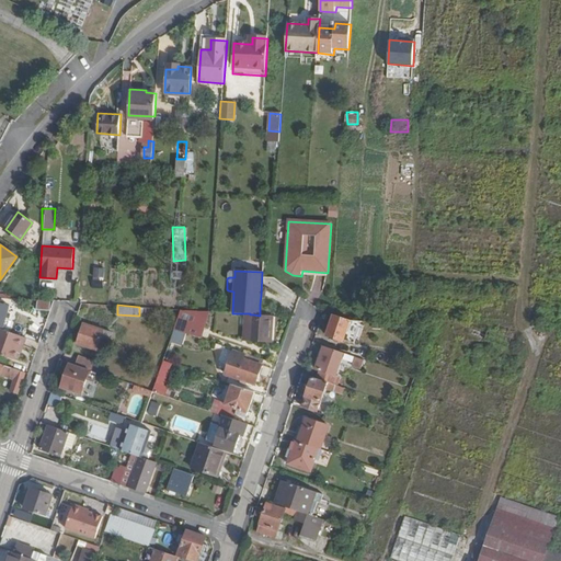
[(210,312),(208,311),(181,309),(174,329),(202,338),(210,312)]
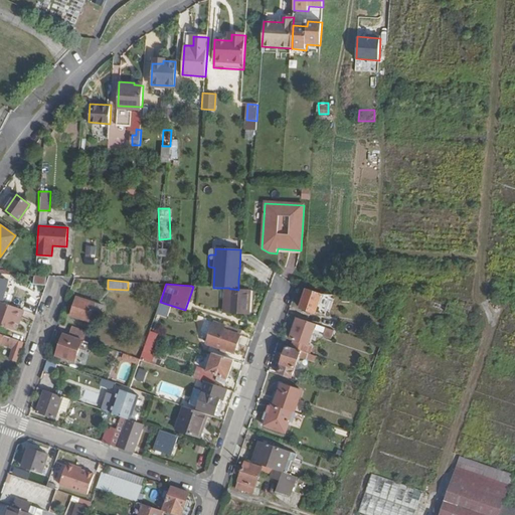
[(229,289),(228,313),(249,315),(251,290),(245,290),(238,290),(232,289),(229,289)]
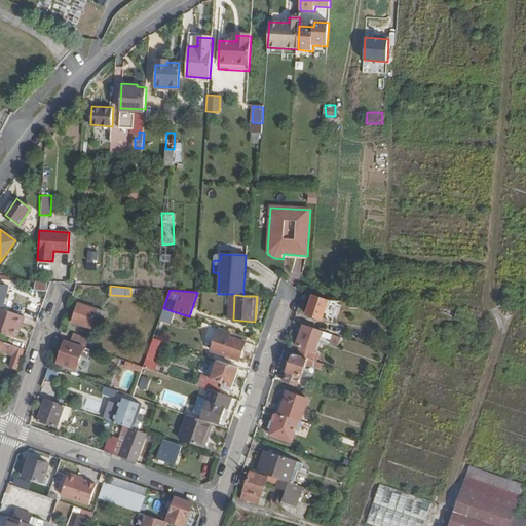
[(340,301),(329,300),(313,295),(307,314),(332,323),(340,301)]
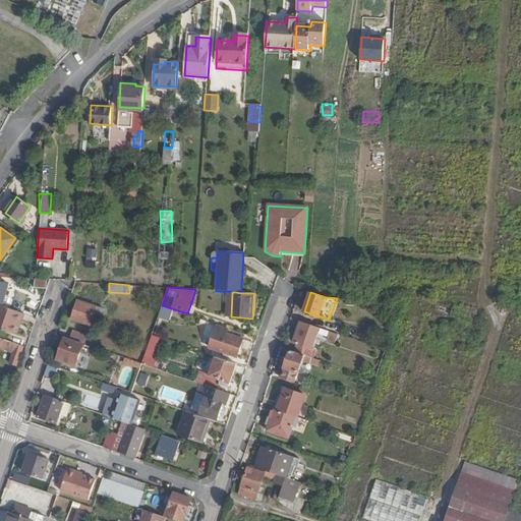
[(71,319),(91,326),(94,314),(103,317),(106,310),(78,300),(71,319)]
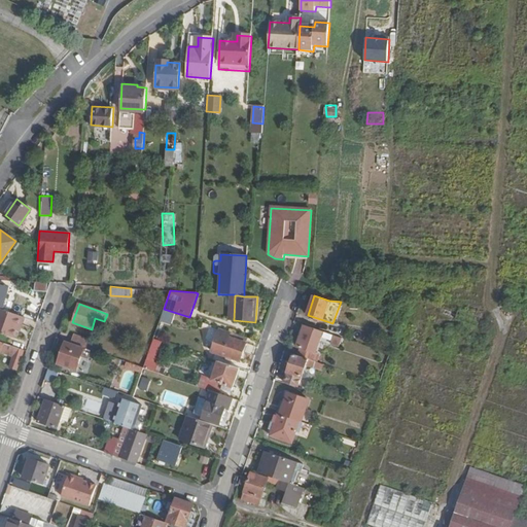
[(24,326),(27,317),(1,309),(0,312),(0,331),(8,336),(7,339),(15,341),(16,338),(22,340),(27,327),(24,326)]
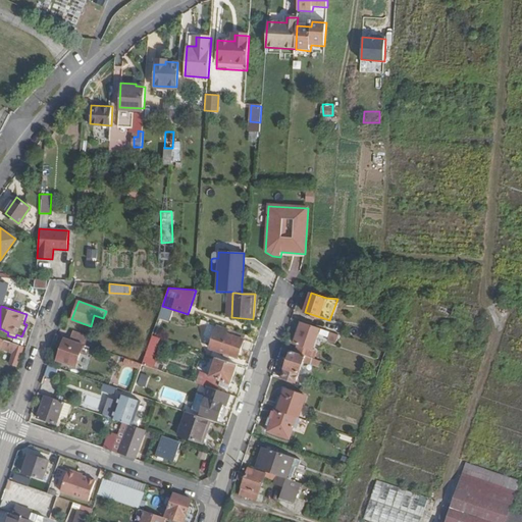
[(312,325),(301,322),(294,343),(299,345),(305,347),(312,325)]
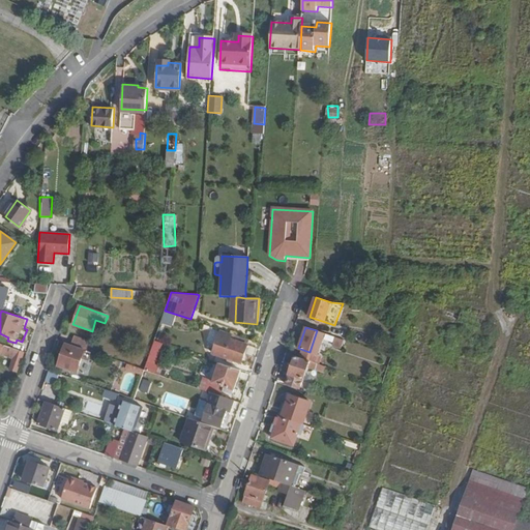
[(232,333),(221,329),(213,354),(241,363),(248,345),(230,339),(232,333)]
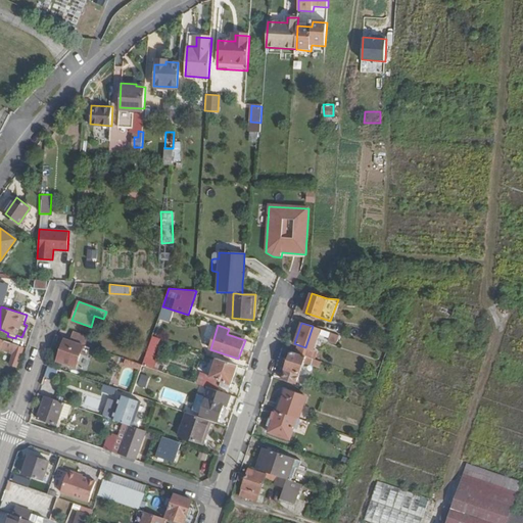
[(311,358),(321,329),(313,326),(305,347),(299,345),(296,352),(311,358)]
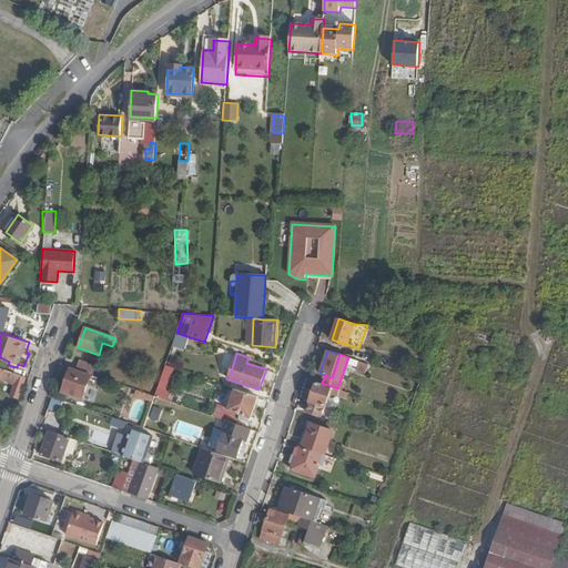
[(81,361),(78,369),(91,374),(94,375),(98,366),(81,361)]
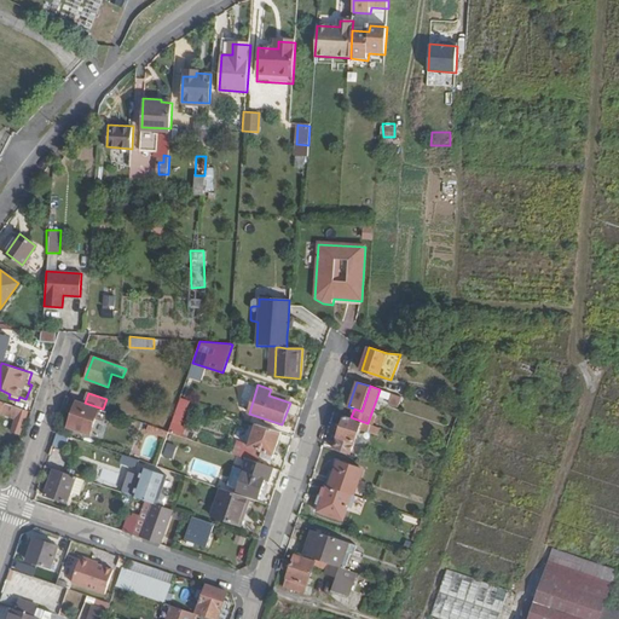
[(180,424),(187,400),(179,397),(168,431),(186,437),(189,427),(180,424)]
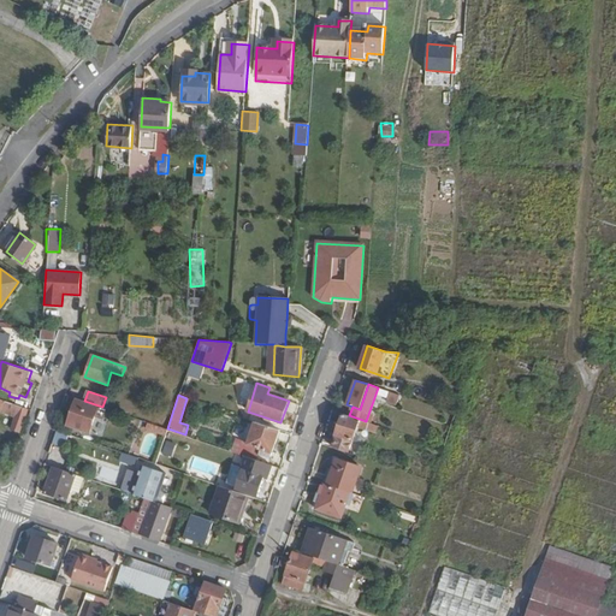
[(116,401),(106,397),(102,407),(112,409),(116,401)]
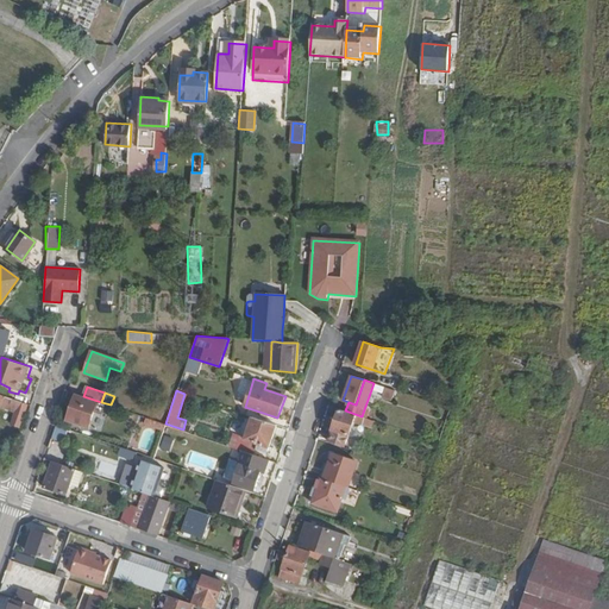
[(20,426),(27,403),(0,394),(0,406),(16,412),(12,424),(20,426)]
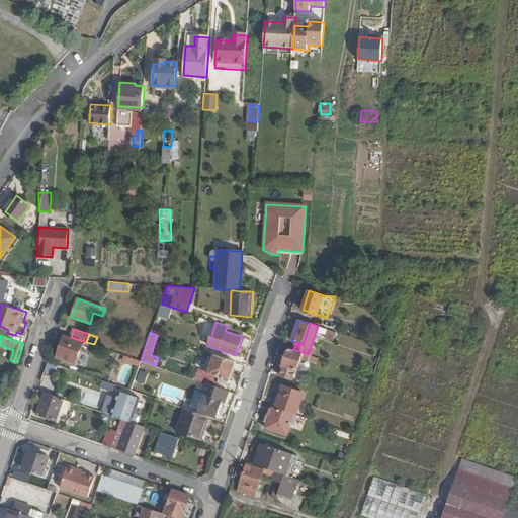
[(69,343),(64,342),(63,341),(57,357),(76,363),(83,341),(71,337),(69,343)]
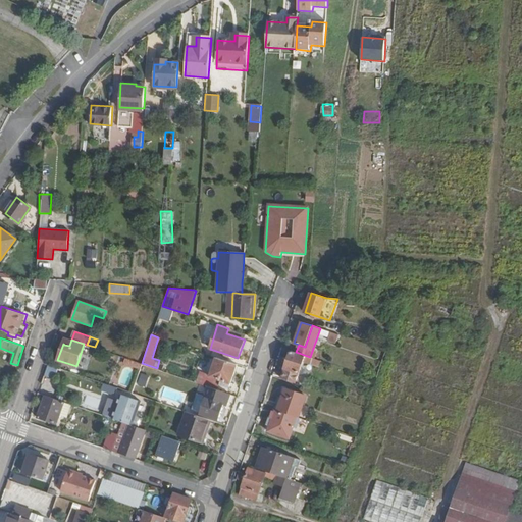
[(296,352),(291,350),(282,377),(296,382),(303,361),(310,364),(313,357),(310,357),(296,352)]
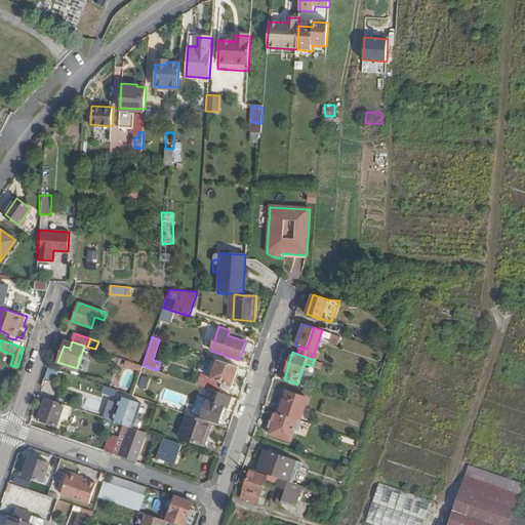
[(124,364),(142,369),(144,366),(126,360),(124,364)]
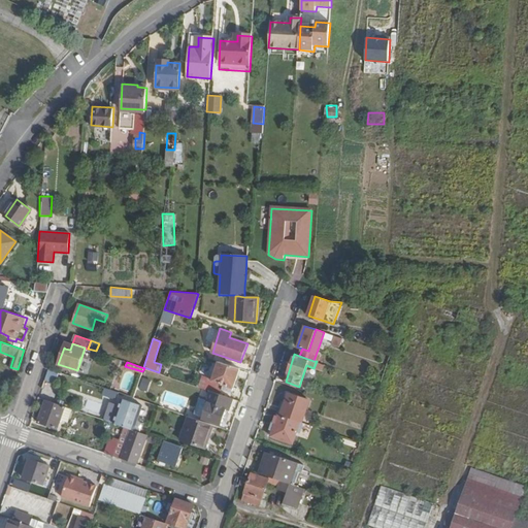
[(240,368),(221,362),(215,381),(233,388),(240,368)]
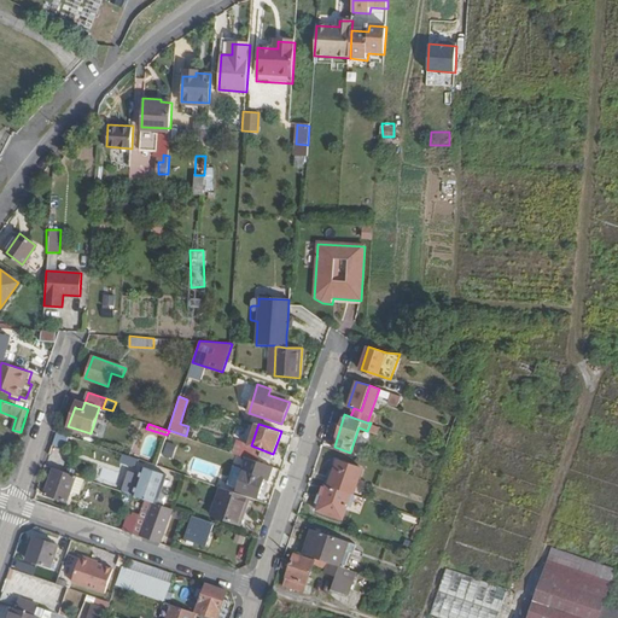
[(138,459),(121,453),(118,461),(135,466),(138,459)]
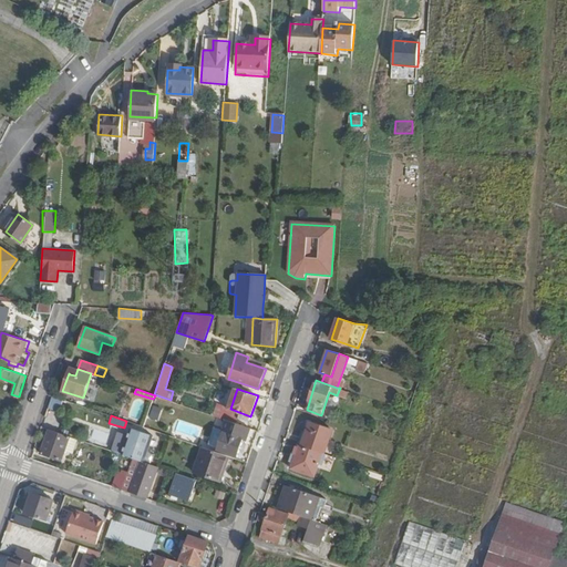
[(250,429),(228,420),(218,450),(238,456),(245,436),(247,437),(250,429)]
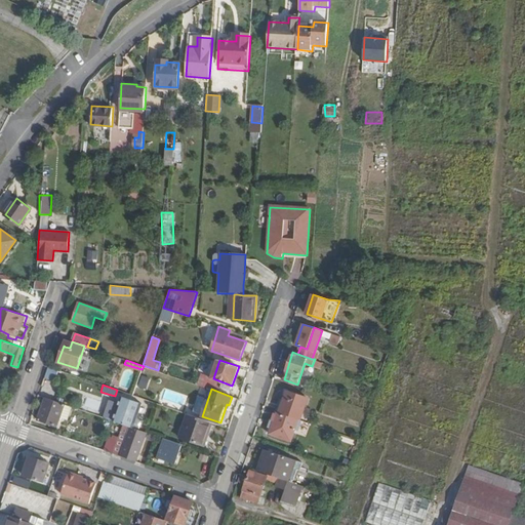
[(298,419),(299,420),(308,398),(284,391),(277,412),(298,419)]
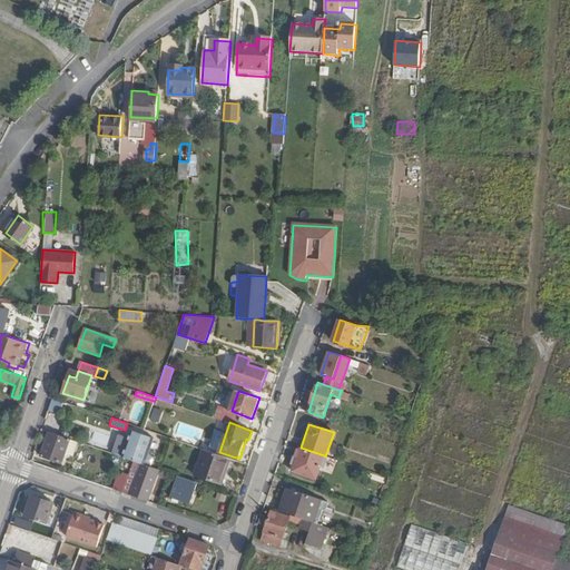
[(70,439),(50,431),(41,455),(62,462),(65,453),(70,439)]
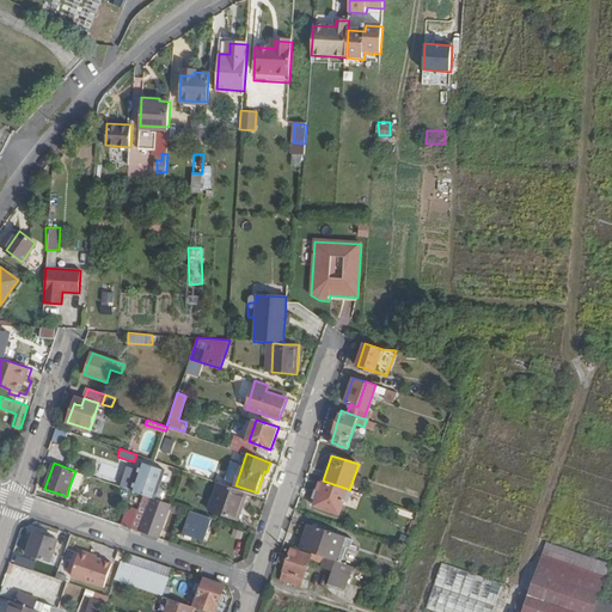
[(139,467),(132,490),(144,494),(155,499),(165,471),(147,464),(141,463),(139,467)]
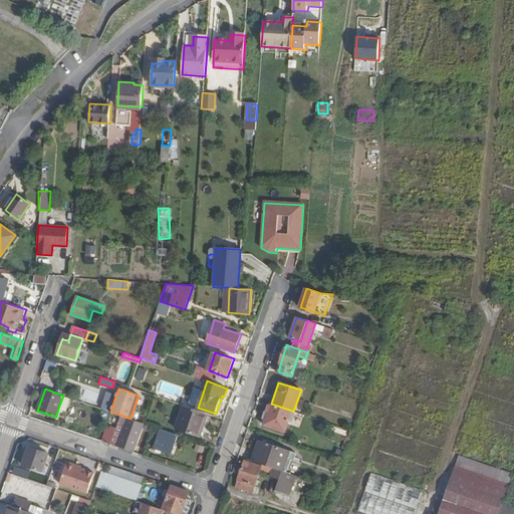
[(63,396),(58,409),(66,412),(71,399),(63,396)]
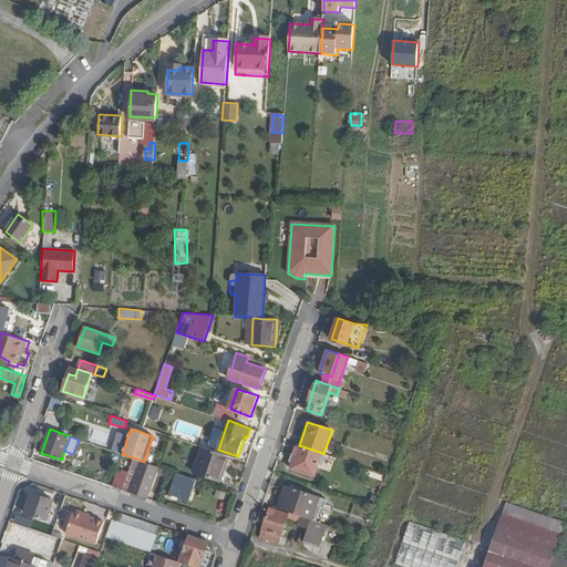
[(322,453),(299,445),(291,468),(313,476),(322,453)]
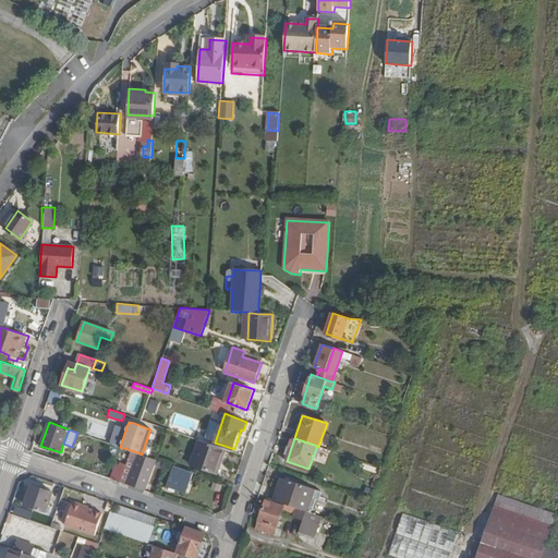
[(226,449),(199,439),(192,464),(215,473),(219,462),(220,463),(226,449)]
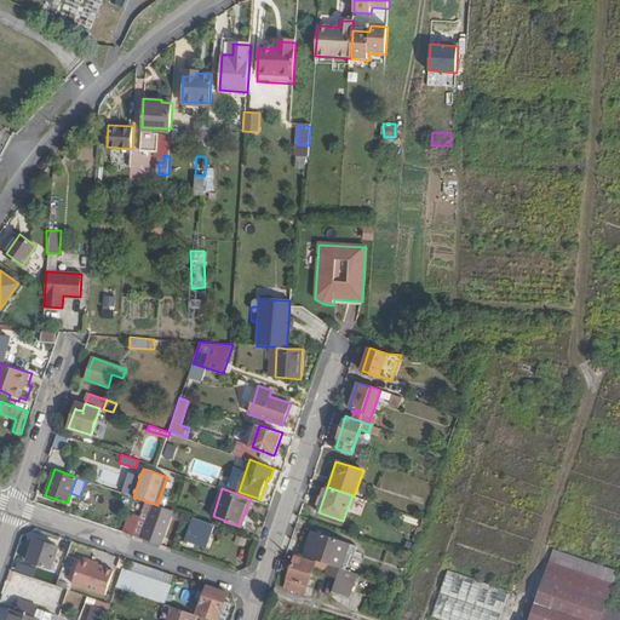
[(144,503),(139,517),(135,533),(153,539),(164,509),(144,503)]
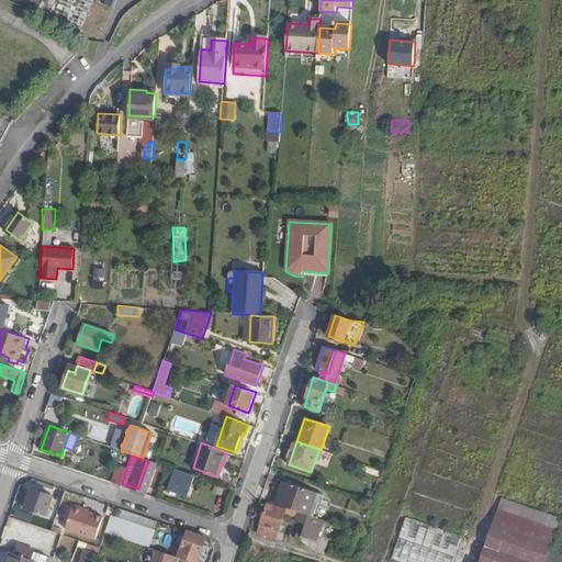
[(110,463),(104,479),(121,484),(122,483),(126,469),(110,463)]
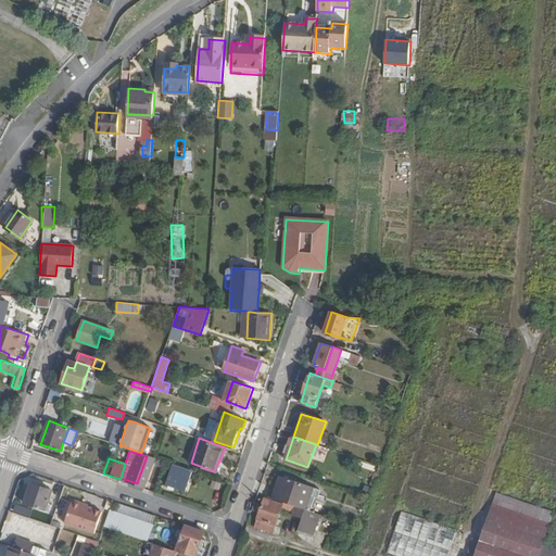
[(191,469),(175,464),(167,484),(185,491),(191,469)]
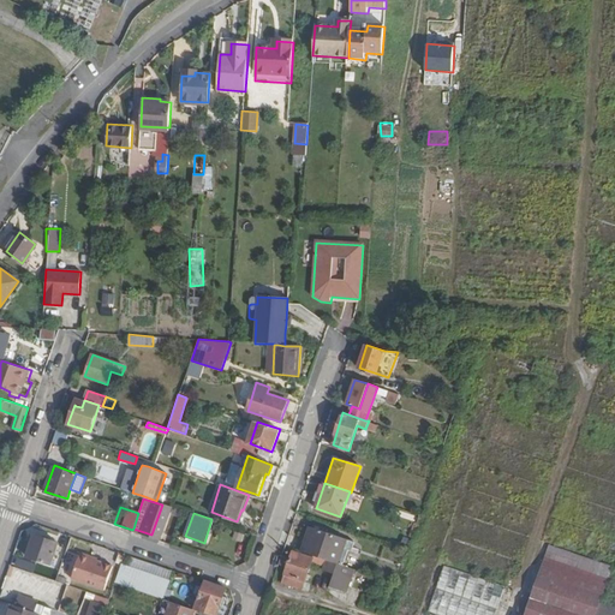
[(312,527),(304,551),(315,555),(339,563),(347,539),(312,527)]
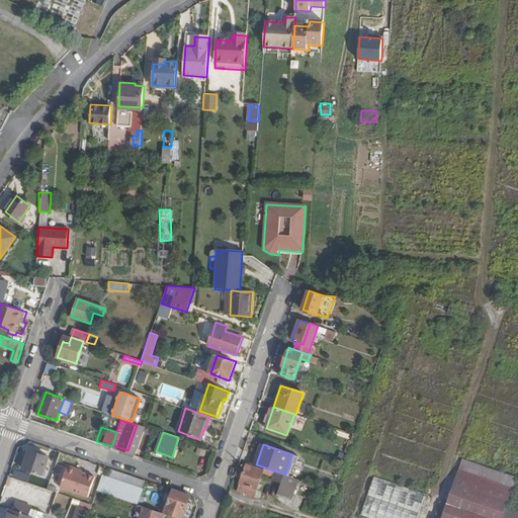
[(23,468),(44,476),(46,469),(50,457),(29,450),(28,451),(26,451),(23,459),(25,460),(23,468)]
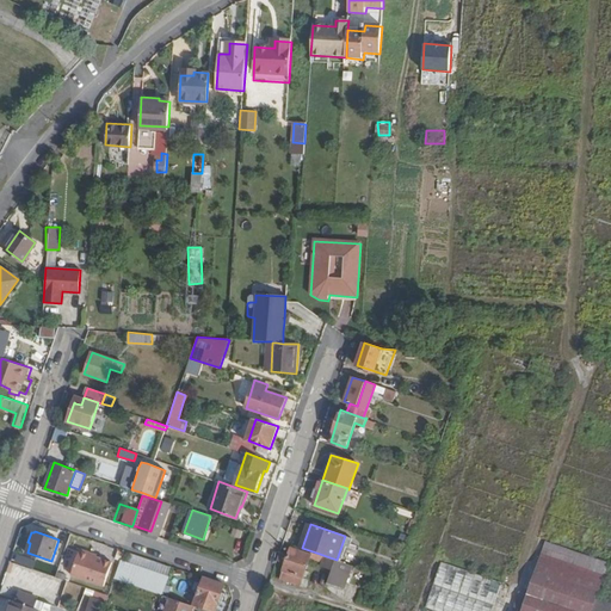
[(337,560),(341,561),(350,537),(345,536),(337,560)]
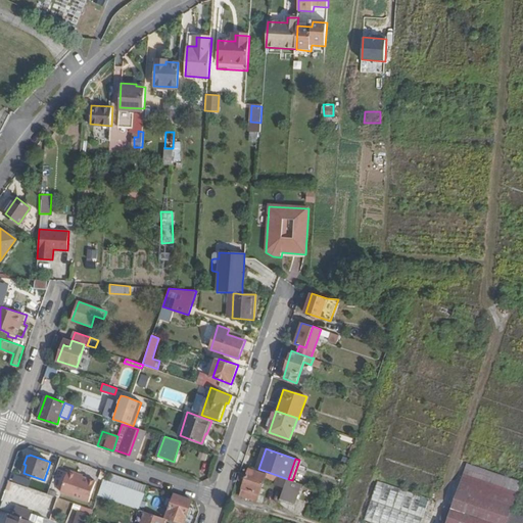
[(50,462),(46,474),(52,476),(56,464),(50,462)]
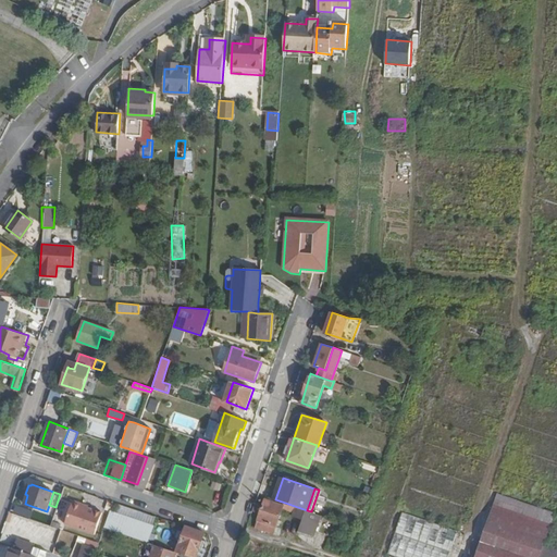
[(556,556),(556,547),(544,544),(554,511),(491,493),(470,556),(556,556)]
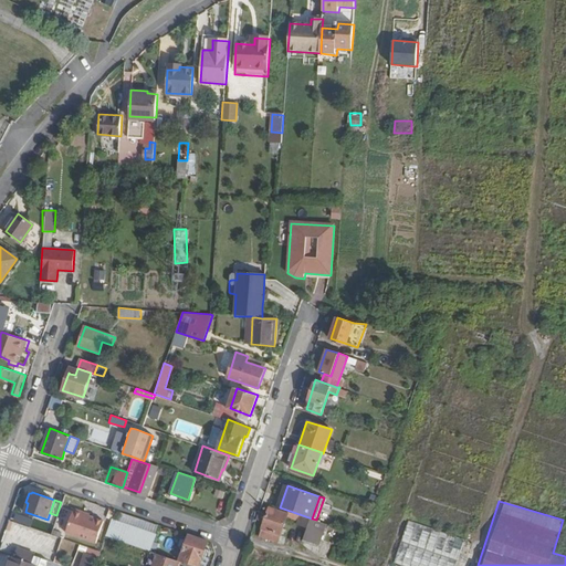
[(84,513),(85,511),(74,507),(66,531),(96,542),(104,520),(90,515),(84,513)]
